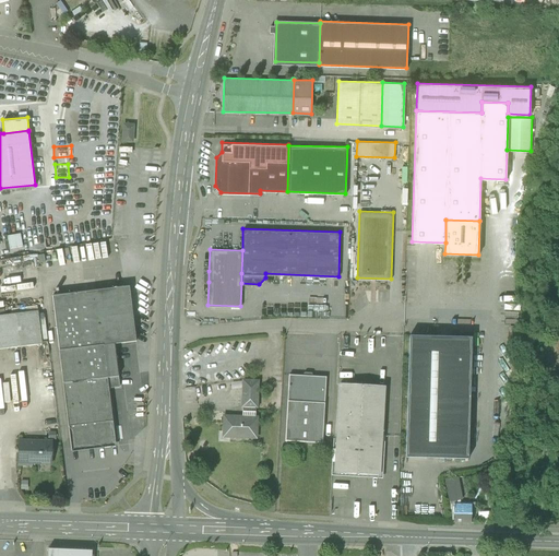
[(52,293),(59,349),(104,343),(115,342),(135,339),(129,284),(59,293),(57,293),(52,293)]
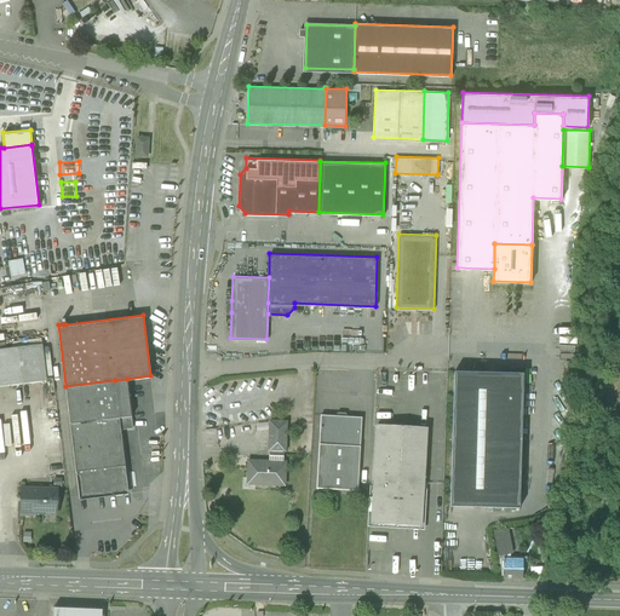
[(0,384),(46,378),(42,341),(6,346),(0,346),(0,384)]
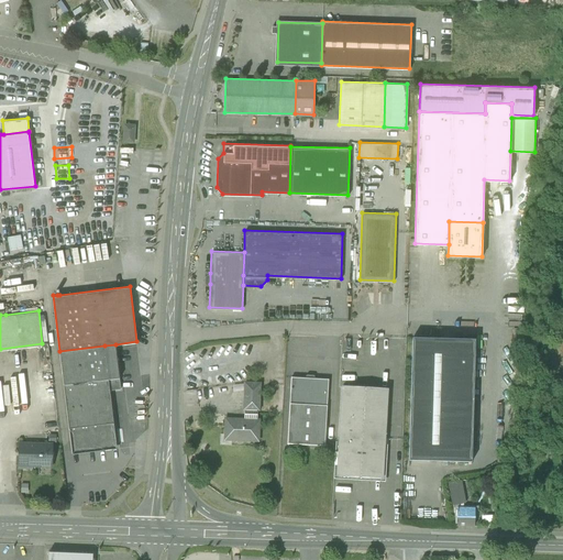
[(409,459),(472,460),(475,338),(412,336),(409,459)]
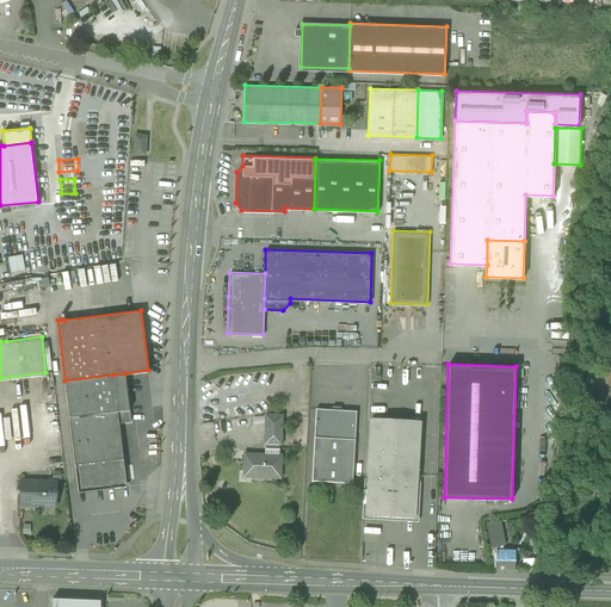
[(117,409),(118,410),(130,409),(125,373),(113,375),(117,409)]
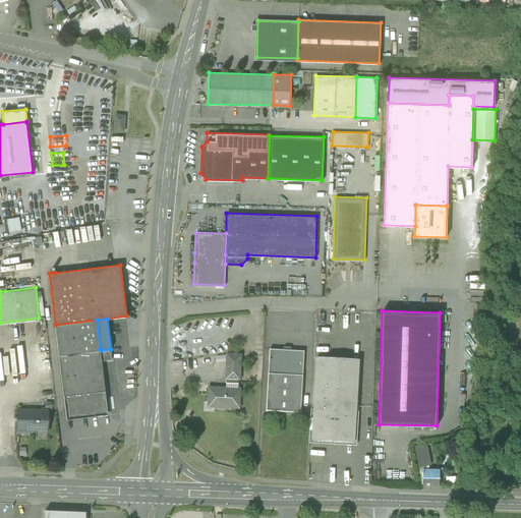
[(55,325),(59,354),(100,349),(97,320),(55,325)]
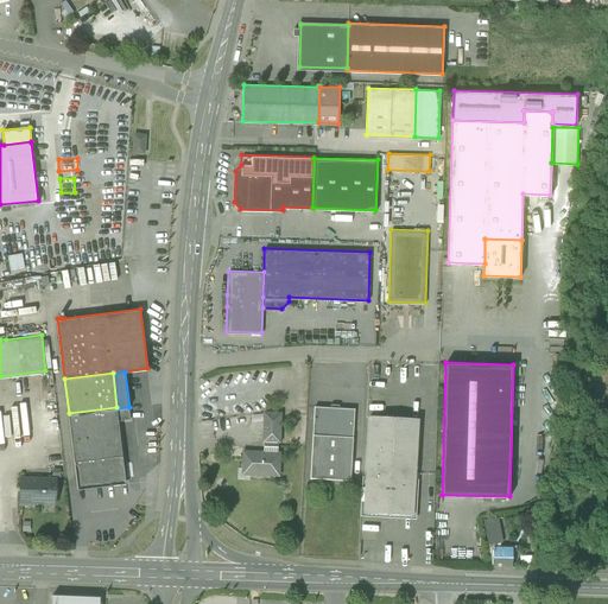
[(315,405),(312,433),(353,436),(355,407),(315,405)]
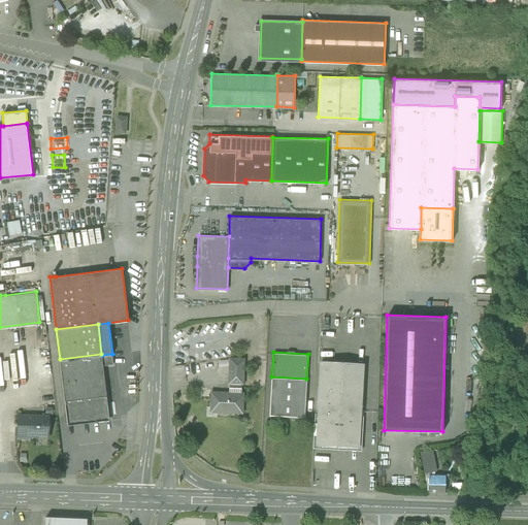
[(65,400),(106,395),(106,390),(103,365),(102,355),(101,354),(60,359),(65,400)]
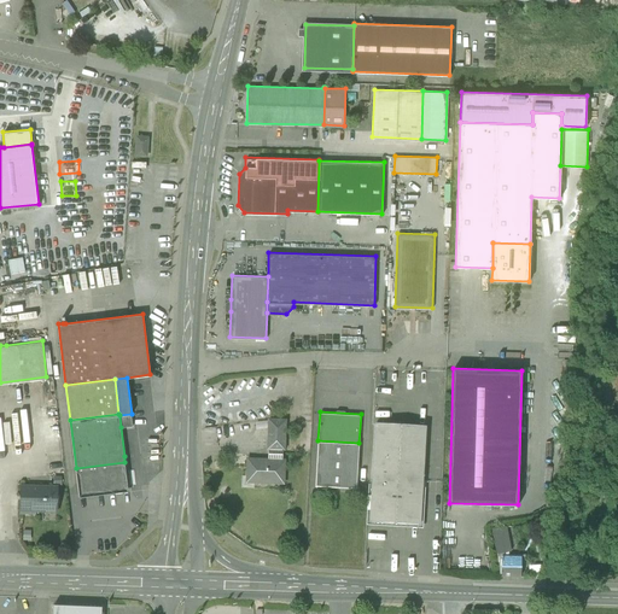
[(133,425),(132,414),(120,415),(121,427),(133,425)]
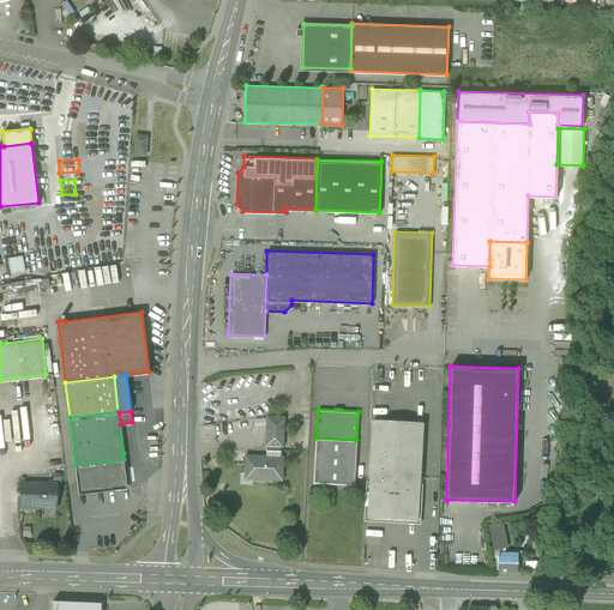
[(281,444),(282,444),(283,416),(268,415),(266,444),(281,444)]
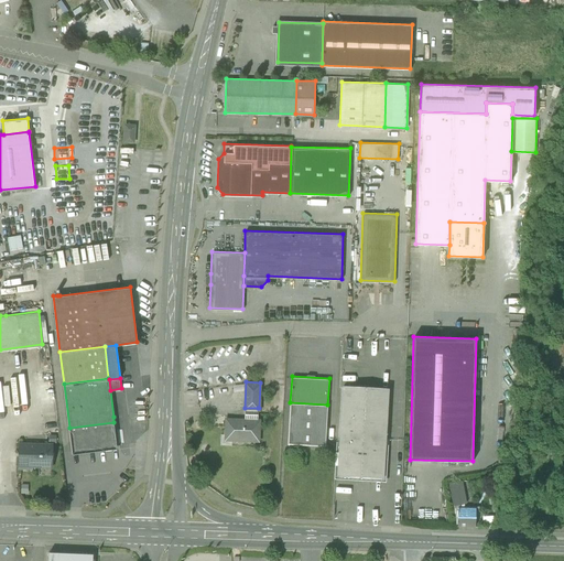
[(0,386),(0,405),(20,402),(19,396),(10,397),(9,385),(0,386)]
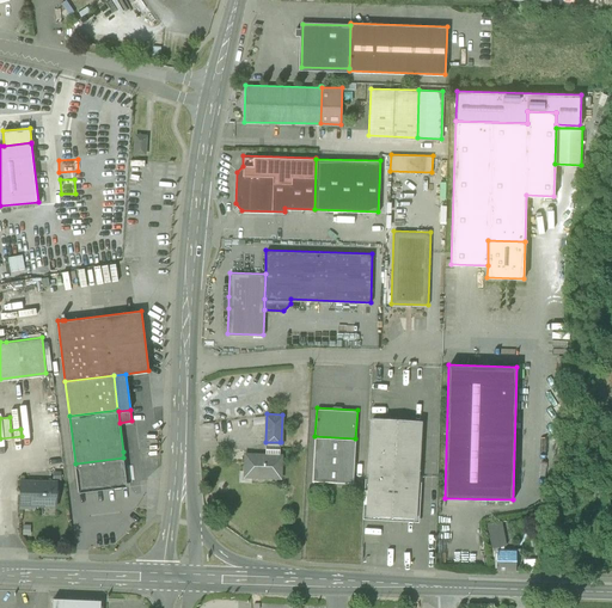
[(367,514),(416,516),(421,421),(372,417),(367,514)]
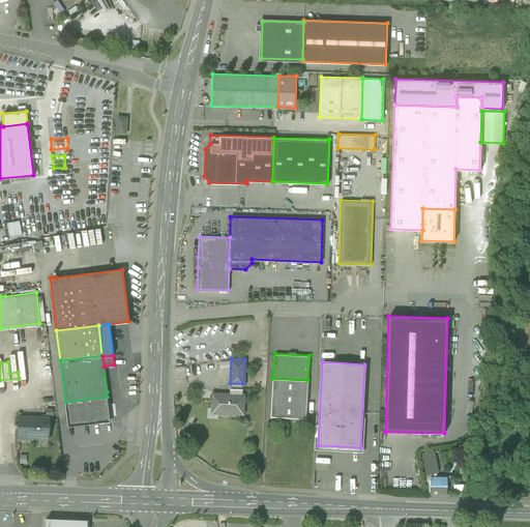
[(305,417),(307,380),(272,378),(270,415),(305,417)]
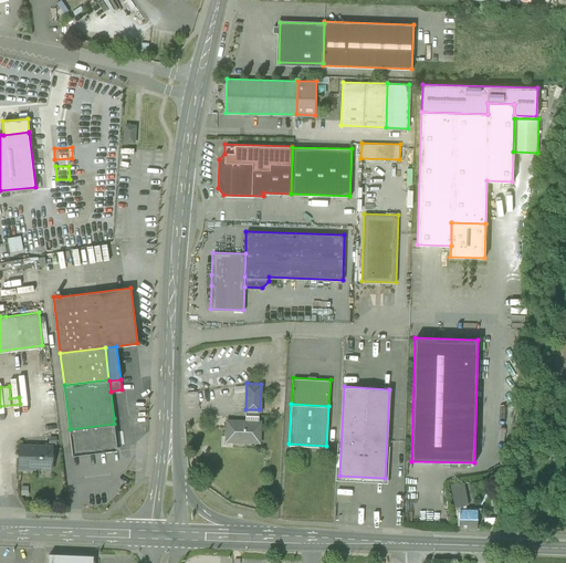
[(245,409),(245,420),(259,420),(259,409),(245,409)]
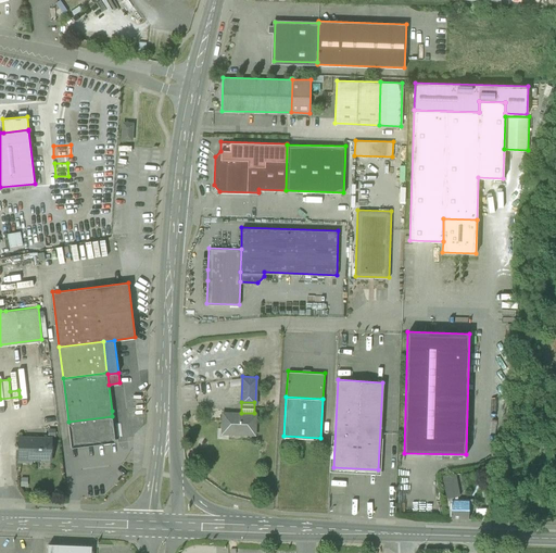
[(255,413),(254,413),(241,413),(224,412),(223,426),(229,426),(229,431),(254,432),(255,413)]
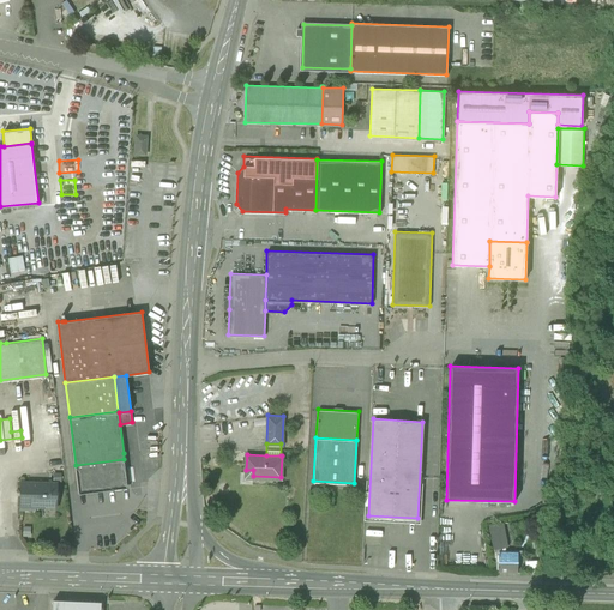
[(127,483),(124,459),(76,465),(78,489),(127,483)]
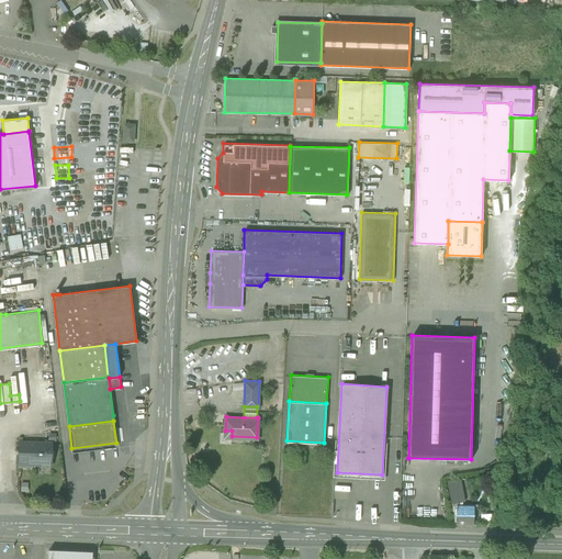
[(19,466),(33,467),(33,462),(42,464),(42,459),(52,459),(52,442),(20,442),(20,440),(19,440),(19,466)]
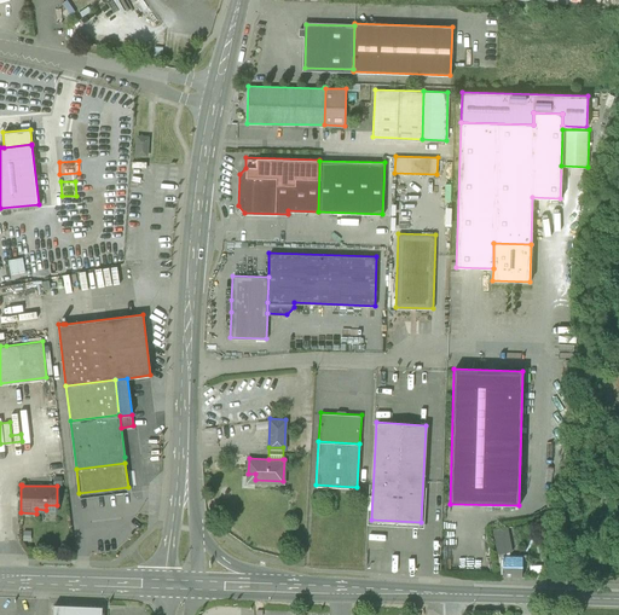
[(128,491),(128,487),(79,493),(80,497),(128,491)]
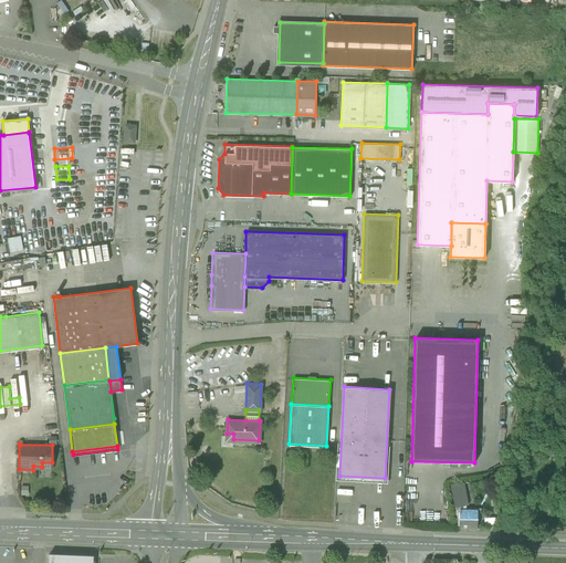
[(450,482),(454,506),(462,503),(463,503),(459,481),(450,482)]
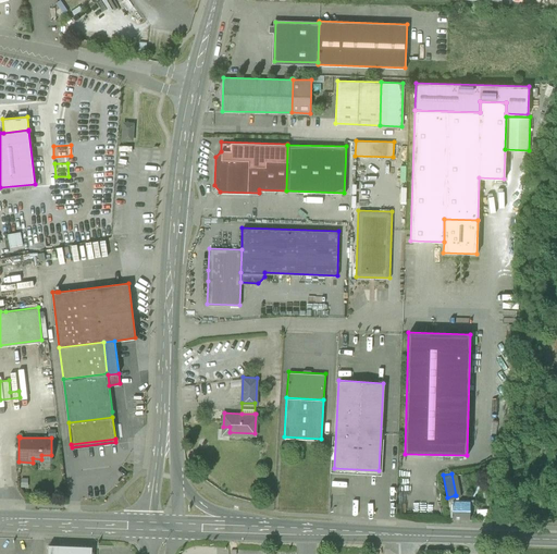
[(452,518),(469,518),(470,501),(455,501),(453,501),(452,518)]
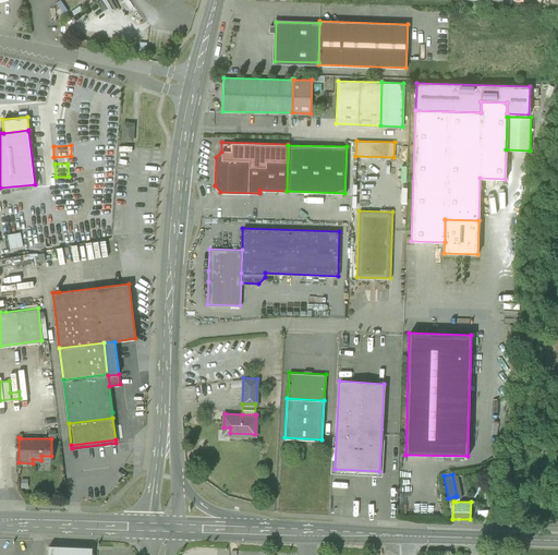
[(91,554),(92,547),(48,545),(47,554),(91,554)]
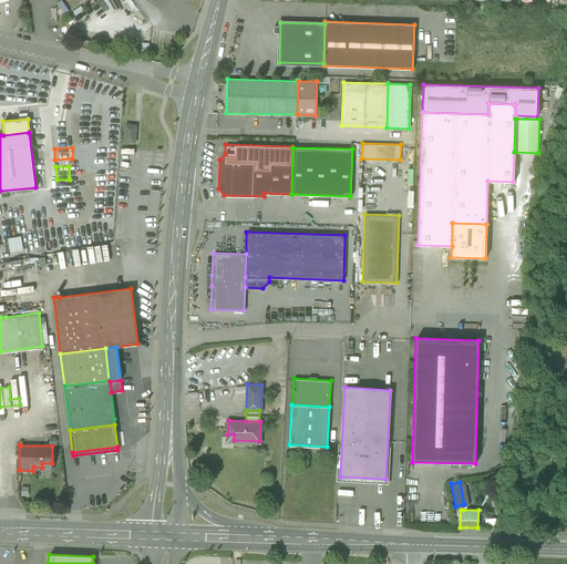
All buildings are outlined.
